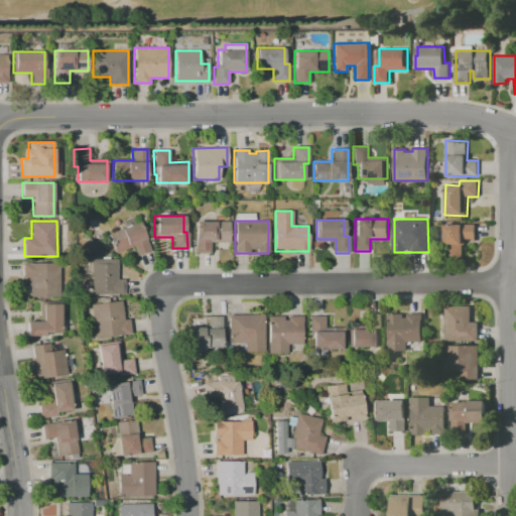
[(109,234),(140,222),(151,250),(136,256),(133,247),(116,253),(109,234)]
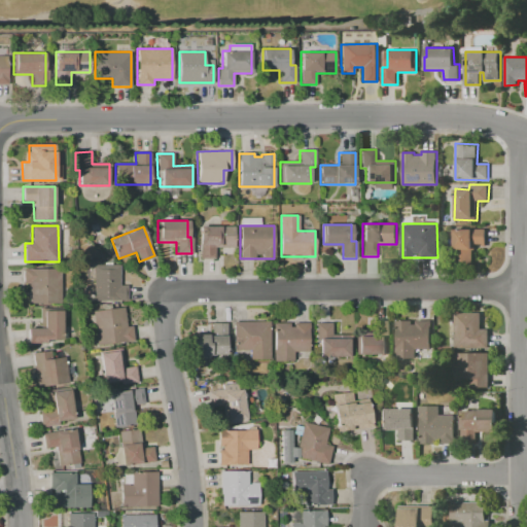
[(199,226),(235,226),(235,247),(215,247),(215,259),(199,259),(199,226)]
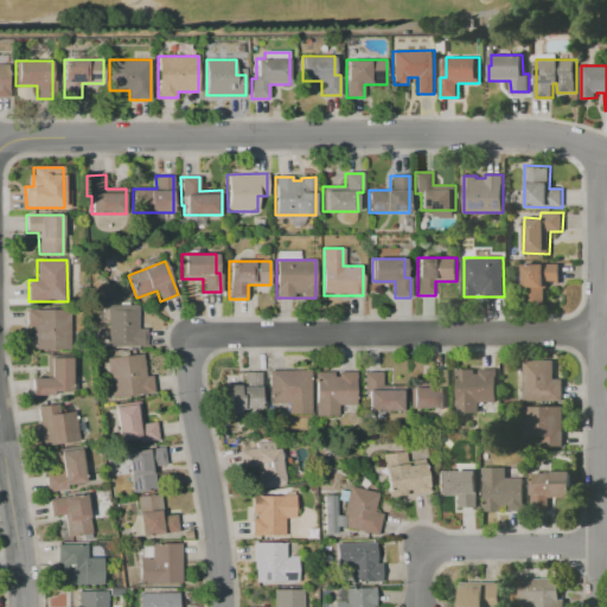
[(524,263),(560,263),(560,285),(547,285),(547,288),(544,288),(544,304),(523,304),(524,263)]
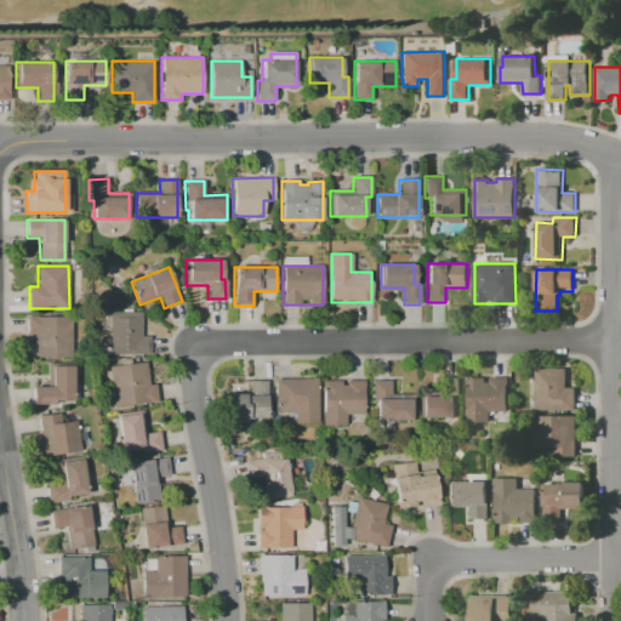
[(109,312),(140,312),(140,336),(148,336),(148,354),(109,354),(109,312)]
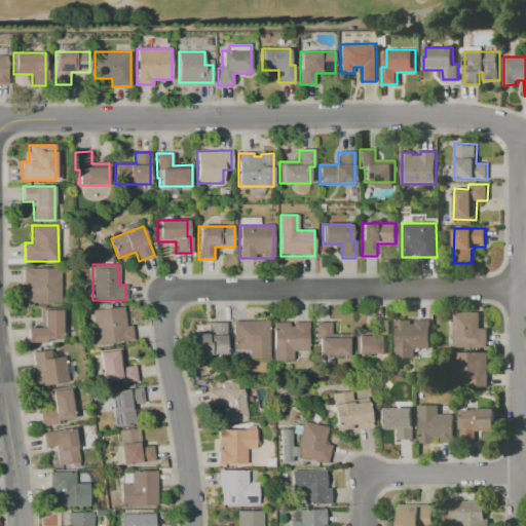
[(23,268),(61,268),(61,303),(28,303),(28,283),(23,283),(23,268)]
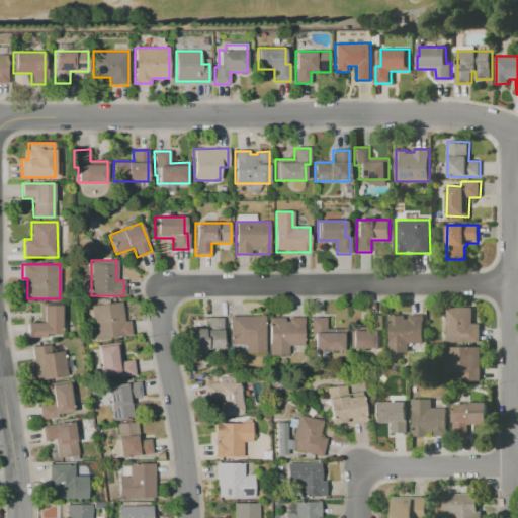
[(90,306),(121,301),(124,321),(130,321),(132,334),(95,339),(90,306)]
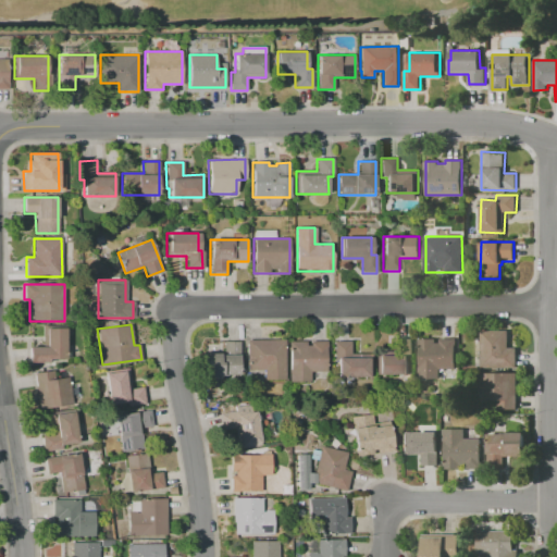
[(46,329),(65,327),(65,359),(48,359),(48,362),(29,362),(29,347),(46,347),(46,329)]
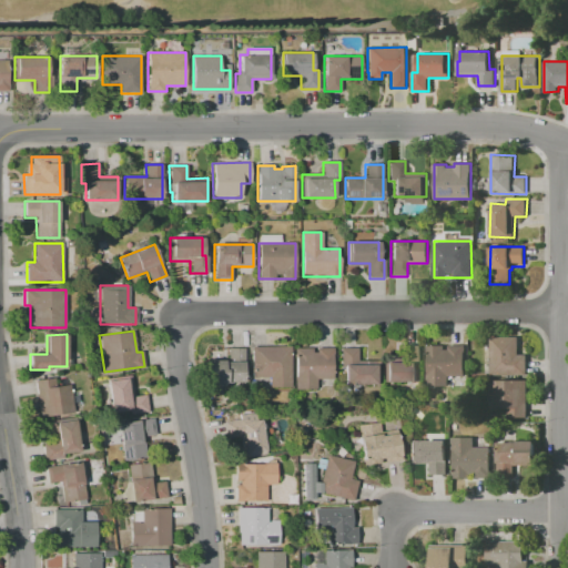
[(490,336),(518,336),(518,354),(526,354),(526,376),(490,375),(490,336)]
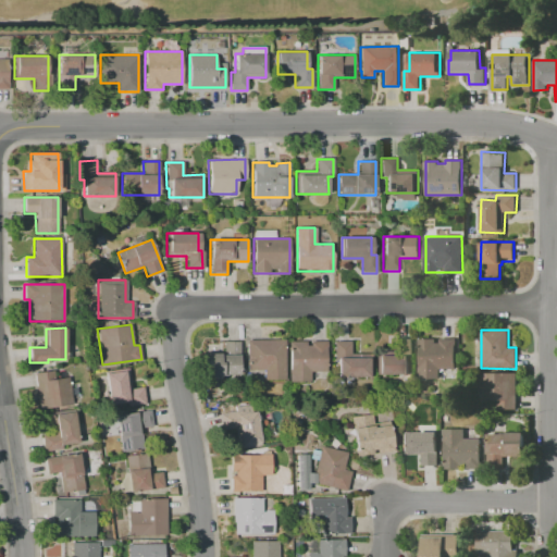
[(419,338),(436,338),(436,343),(440,343),(441,338),(457,338),(456,369),(440,369),(440,379),(418,379),(419,338)]
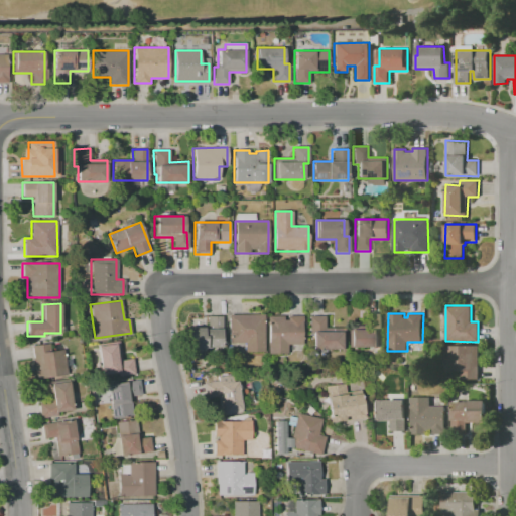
[(229,314),(264,314),(265,352),(244,352),(244,343),(229,343),(229,314)]
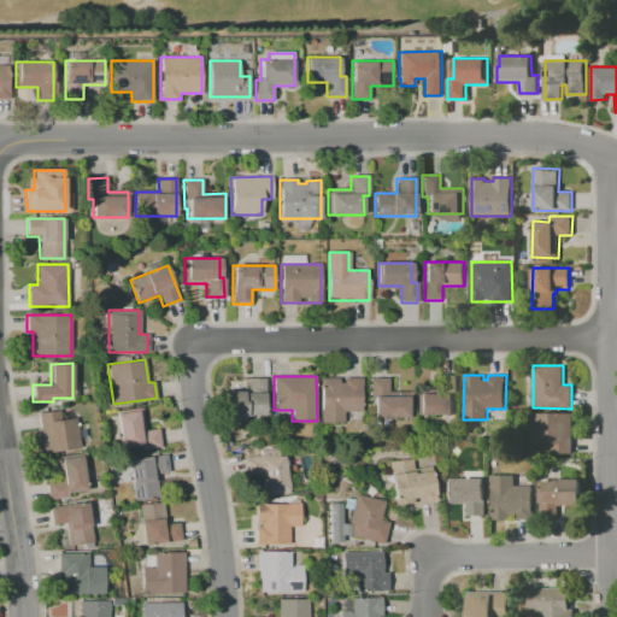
[(418,393),(442,393),(442,376),(458,376),(458,395),(453,395),(453,416),(418,416),(418,393)]
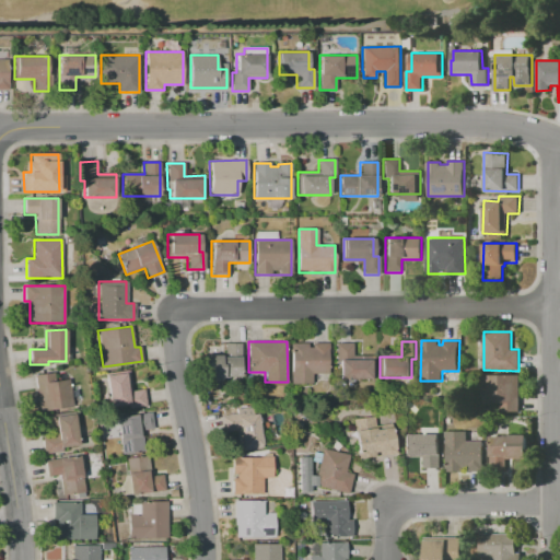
[(336,342),(352,342),(352,356),(373,356),(373,380),(340,380),(339,361),(336,362),(336,342)]
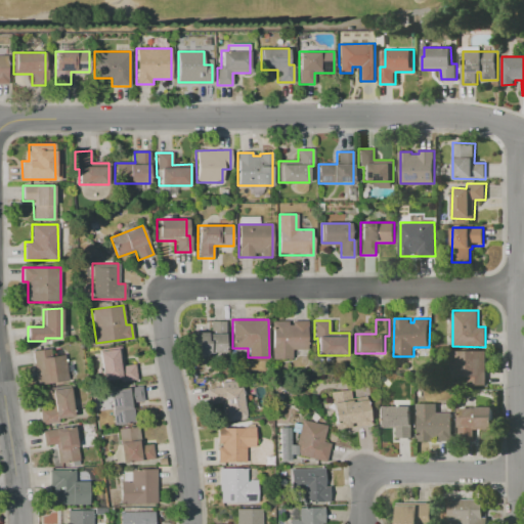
[(190,333),(210,333),(210,321),(226,321),(226,353),(190,353),(190,333)]
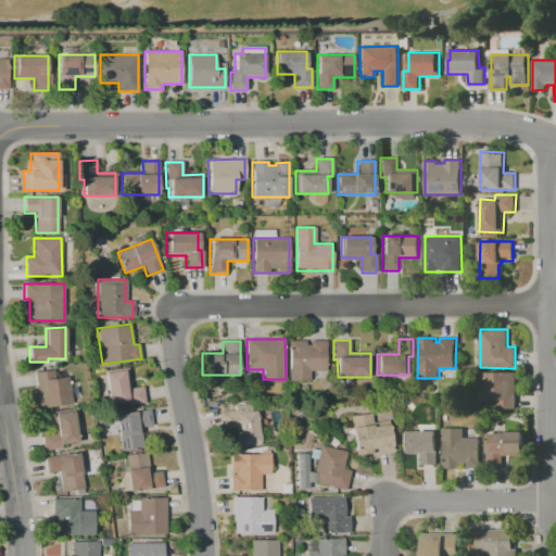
[(326,341),(326,371),(310,371),(310,380),(289,380),(289,341),(305,341),(305,345),(310,345),(310,341),(326,341)]
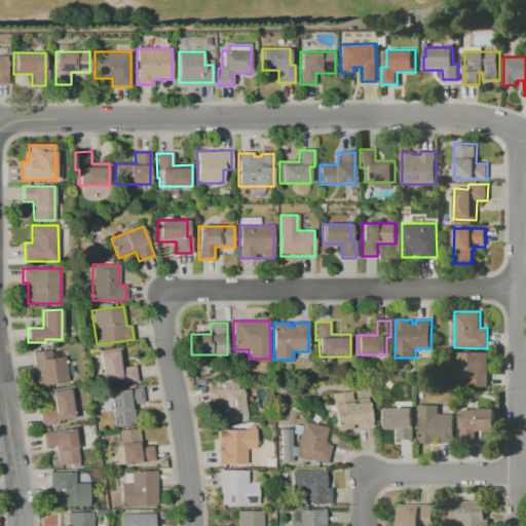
[(99,350),(120,347),(123,368),(135,367),(137,381),(120,384),(119,379),(103,382),(99,350)]
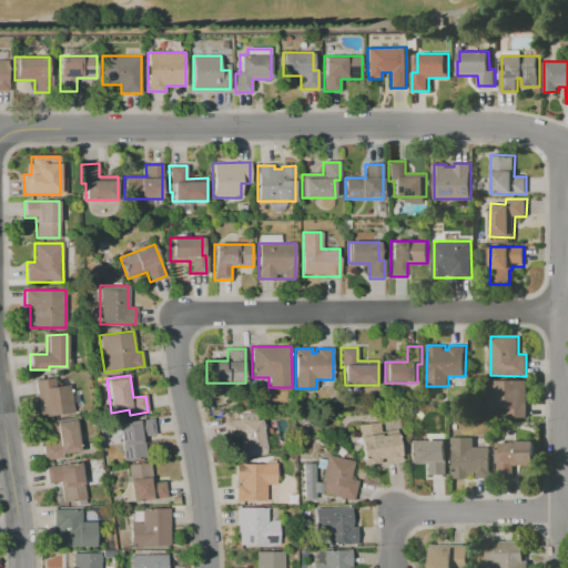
[(34,379),(53,377),(56,388),(69,386),(72,413),(40,417),(34,379)]
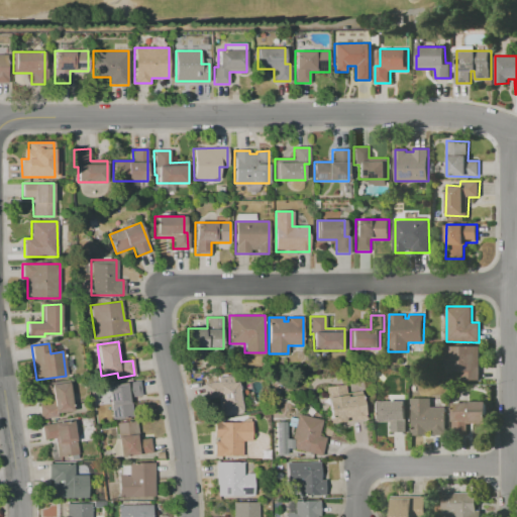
[(448,345),(481,346),(480,381),(462,380),(462,372),(453,372),(453,365),(448,365),(448,345)]
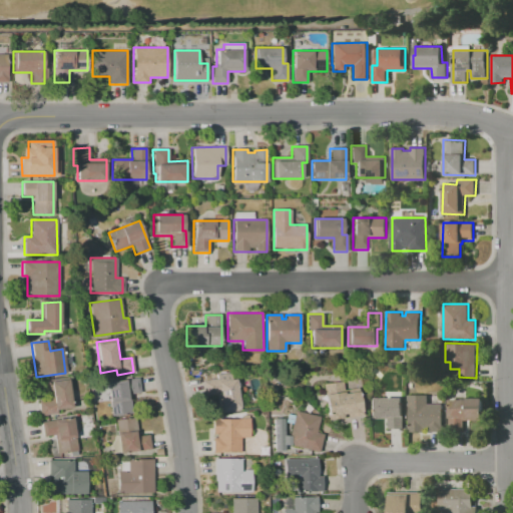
[(239,411),(219,415),(215,395),(204,397),(202,382),(216,379),(215,374),(233,374),(239,411)]
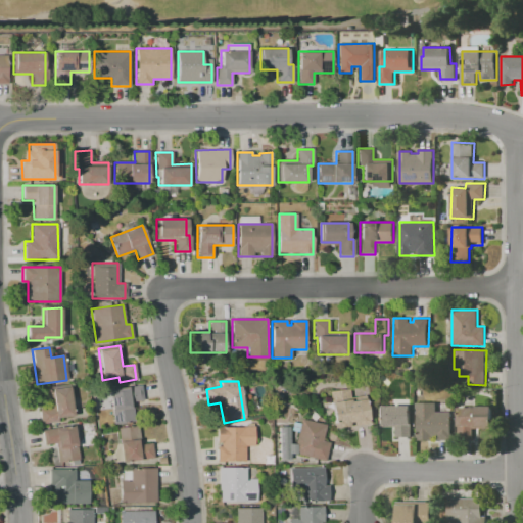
[(47,387),(68,384),(73,416),(57,418),(58,423),(42,425),(39,408),(50,407),(47,387)]
